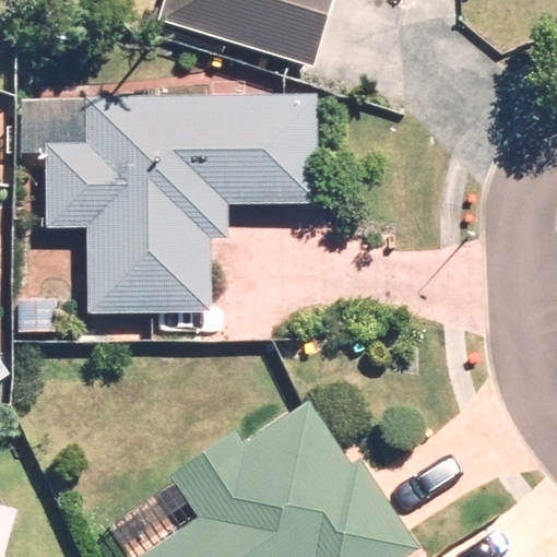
[(161,0),(155,19),(312,67),(332,0),(161,0)]
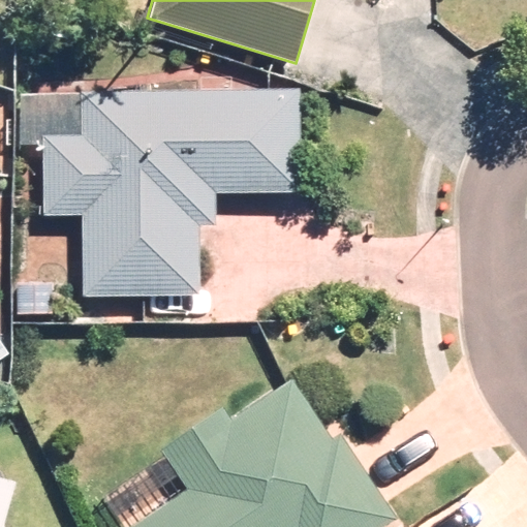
[(299,192),(299,90),(17,91),(17,143),(42,143),(42,216),(82,215),(83,297),(197,296),(197,226),(214,226),(214,193),(299,192)]
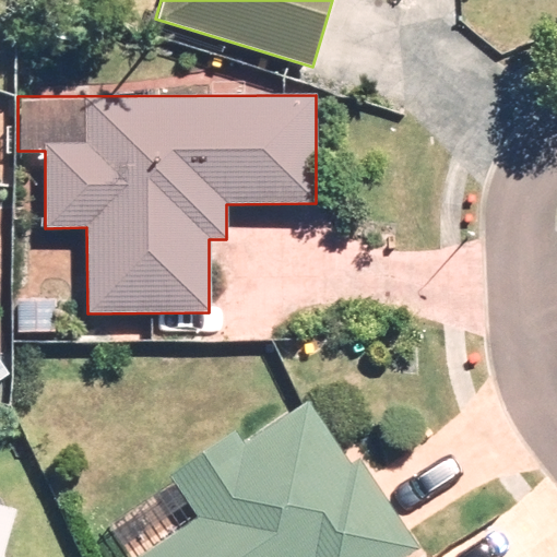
[(19,330),(52,330),(52,297),(19,297),(19,330)]
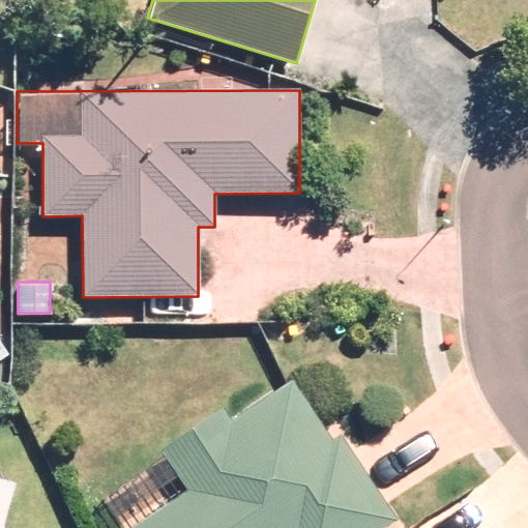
[(130,527),(382,527),(397,519),(339,433),(330,438),(291,380),(230,420),(223,409),(160,450),(187,491),(130,527)]
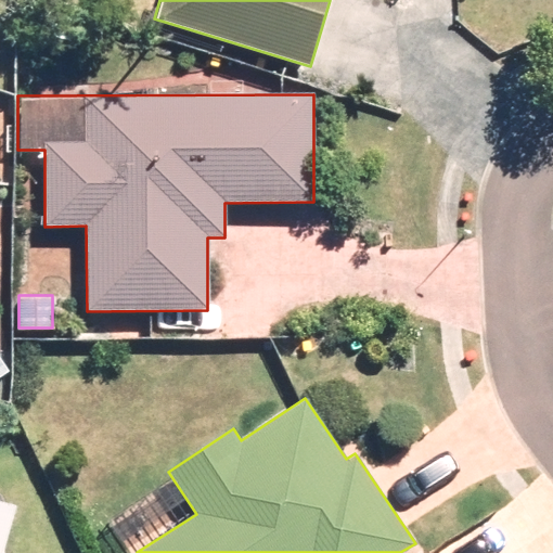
[(0,552),(3,552),(16,504),(0,500),(0,552)]
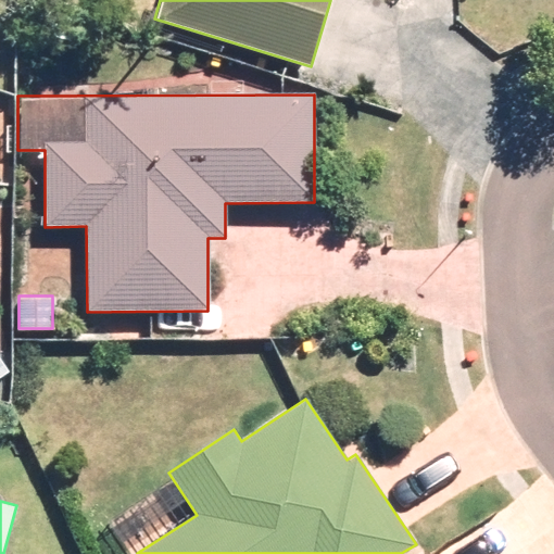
All buildings are outlined.
